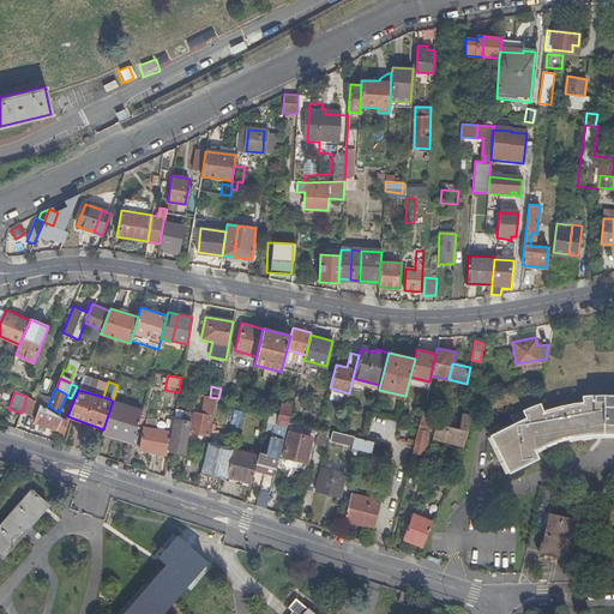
[(216,407),(217,398),(210,397),(197,395),(196,401),(204,402),(202,414),(193,413),(191,422),(190,432),(209,434),(214,407),(216,407)]
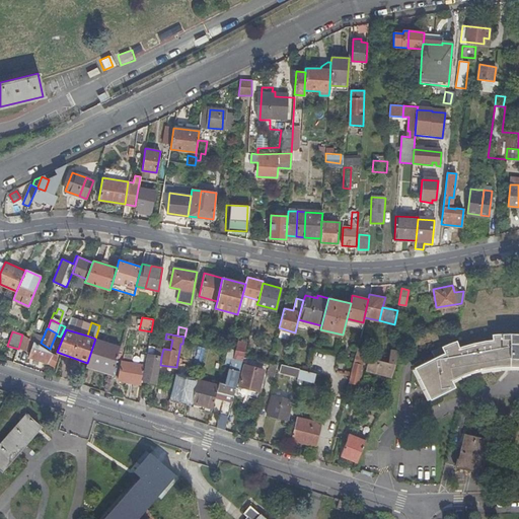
[(414,367),(428,397),(429,399),(454,387),(451,379),(465,374),(466,374),(467,374),(484,370),(491,369),(501,368),(509,368),(517,368),(518,367),(518,335),(492,334),(492,339),(479,341),(458,347),(455,340),(431,351),(434,357),(428,359),(414,367)]
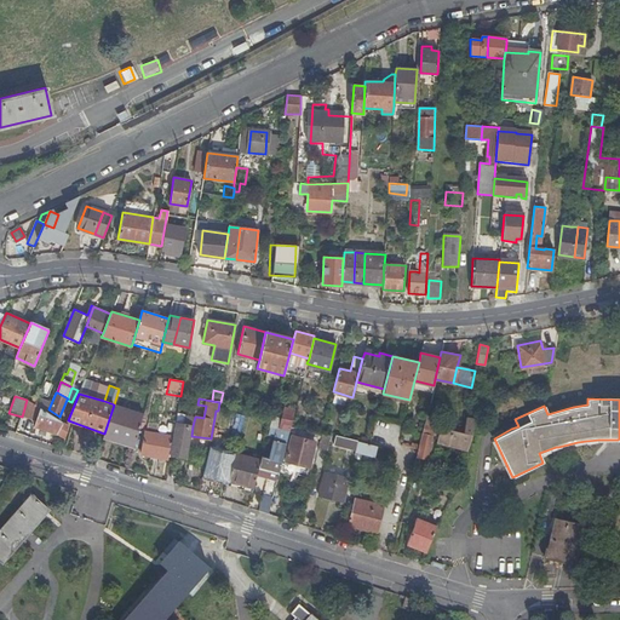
[(143,414),(114,405),(104,434),(103,437),(133,447),(143,414)]
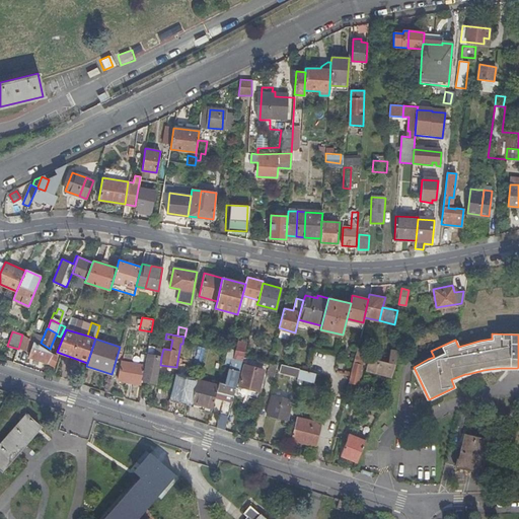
[(234,358),(242,360),(247,342),(238,340),(234,358)]
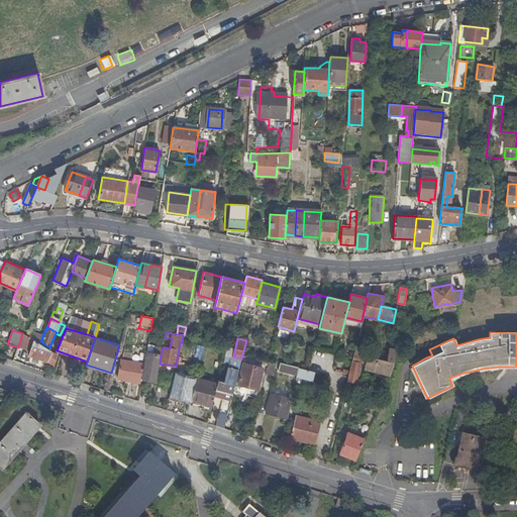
[(48,360),(55,366),(58,355),(33,340),(29,352),(48,360)]
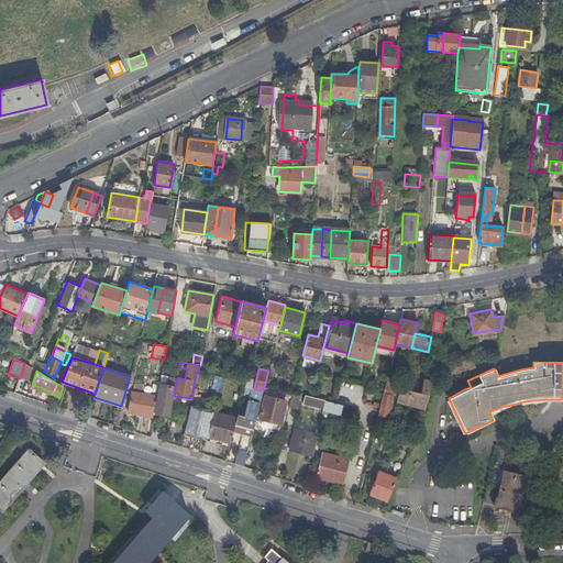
[(397,379),(387,377),(385,384),(396,386),(397,379)]
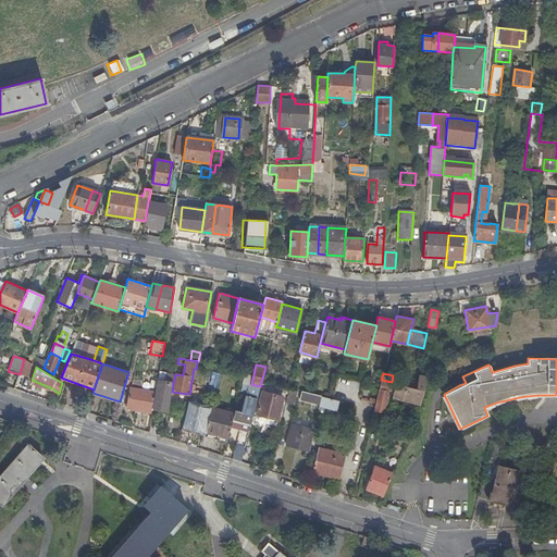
[(423,393),(426,376),(419,375),(417,388),(398,384),(395,383),(393,392),(392,397),(419,405),(423,393)]
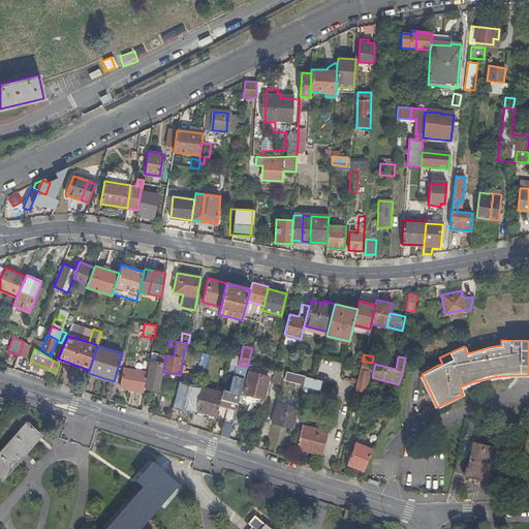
[(368,370),(373,372),(375,364),(372,363),(362,361),(360,368),(361,369),(356,389),(364,391),(368,370)]
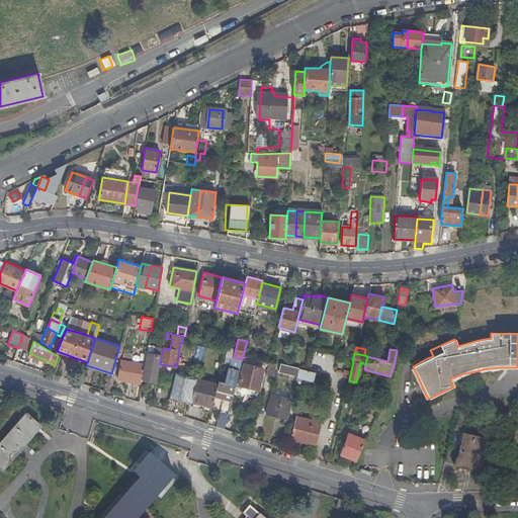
[(161,356),(147,354),(145,364),(143,375),(157,378),(160,364),(161,356)]
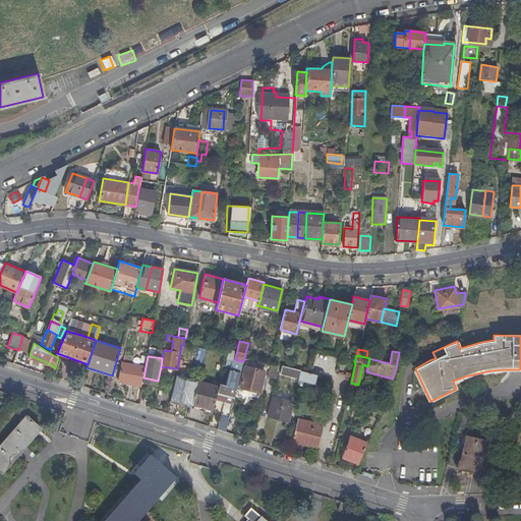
[(243,361),(234,359),(231,370),(230,370),(226,386),(220,384),(220,387),(218,393),(228,395),(221,416),(229,418),(237,386),(241,373),(242,365),(243,361)]
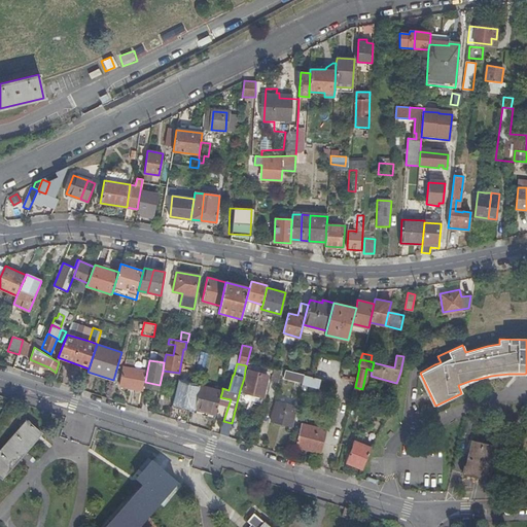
[(119,386),(123,387),(128,367),(124,366),(119,386)]
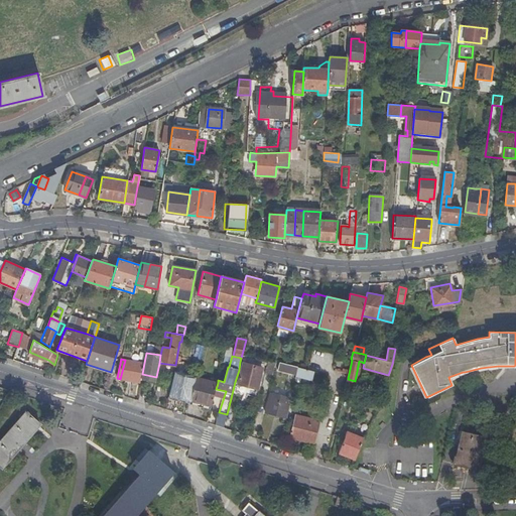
[(144,363),(125,360),(120,379),(140,382),(142,374),(144,363)]
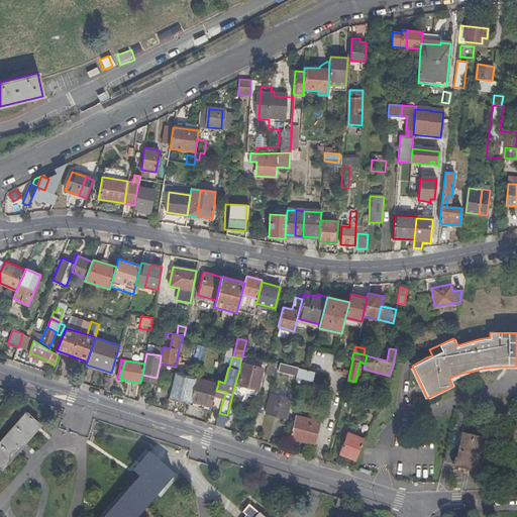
[(270,388),(277,362),(270,360),(263,386),(270,388)]
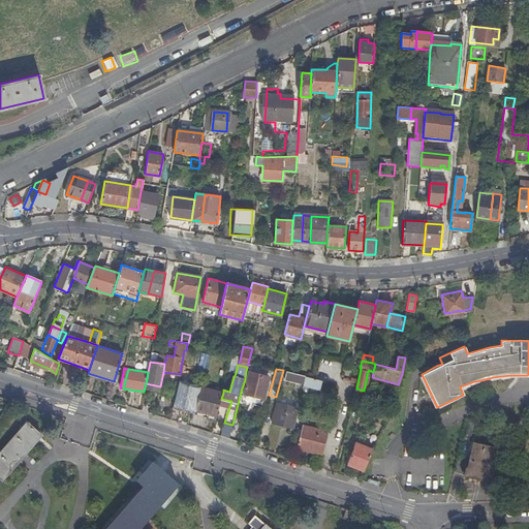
[(270,377),(246,371),(245,379),(241,392),(265,398),(270,377)]
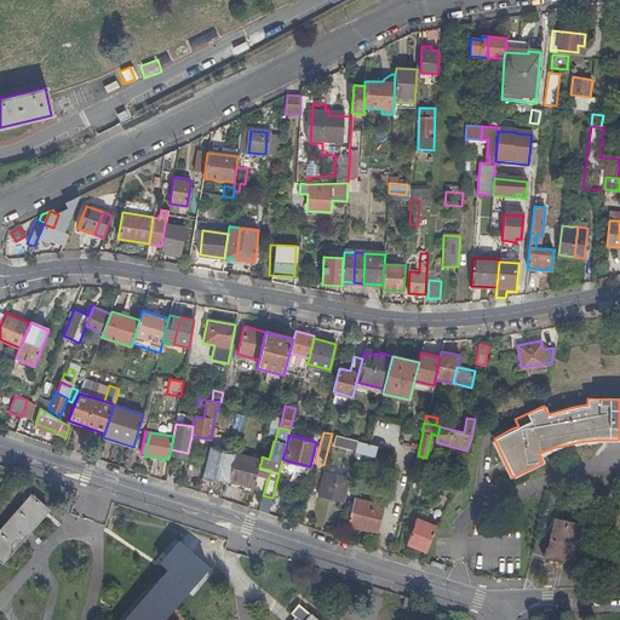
[(349,446),(356,447),(357,441),(342,437),(337,436),(334,445),(348,448),(349,446)]
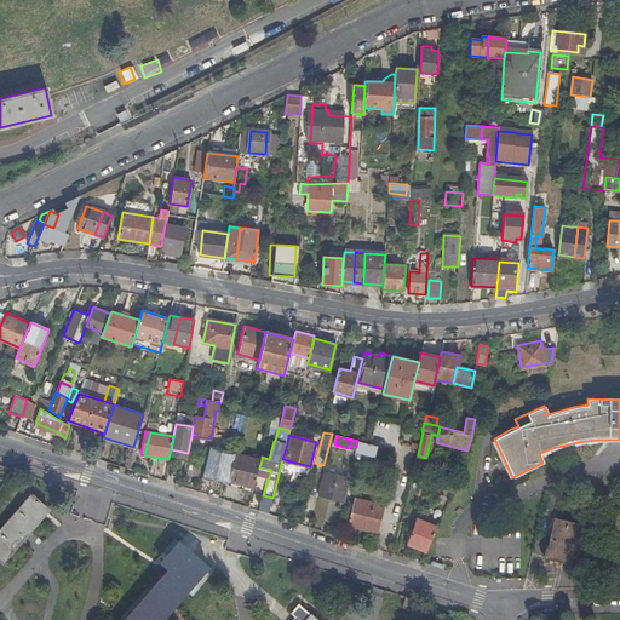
[(374,457),(377,446),(369,445),(357,441),(356,447),(355,452),(374,457)]
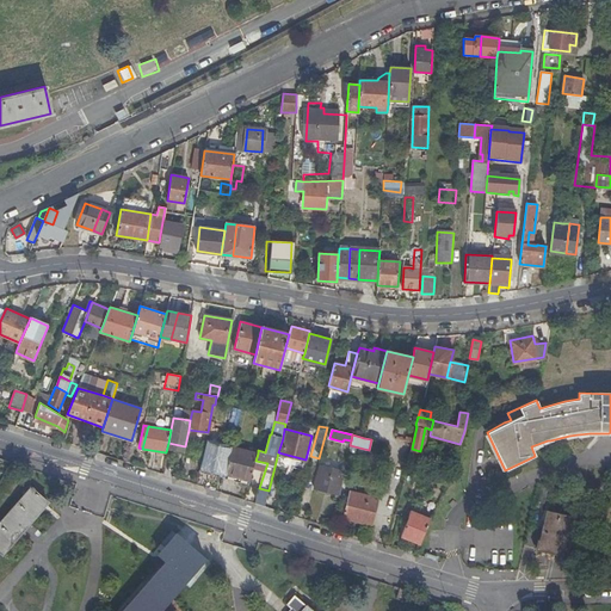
[(201,468),(226,474),(232,446),(207,440),(201,468)]
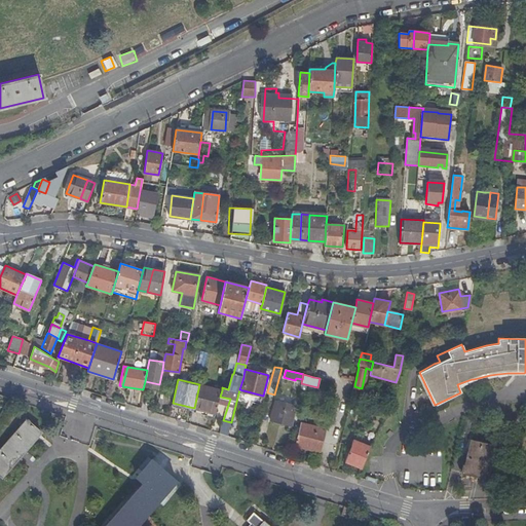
[(194,408),(215,413),(220,397),(222,390),(199,384),(194,408)]
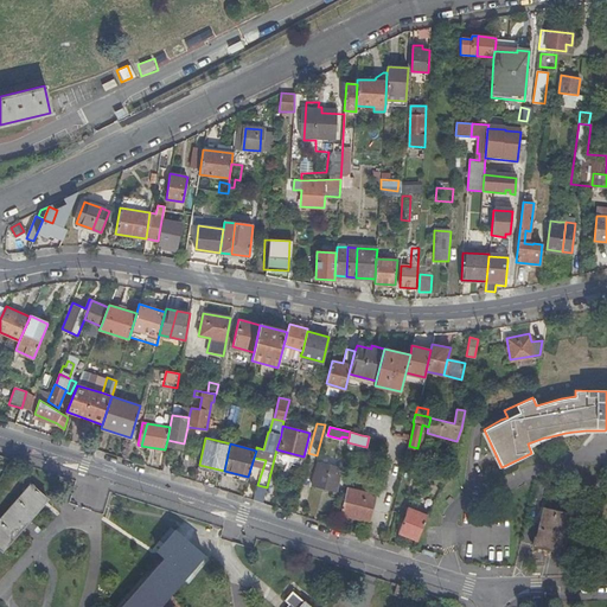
[(312,485),(338,491),(343,468),(317,461),(312,485)]
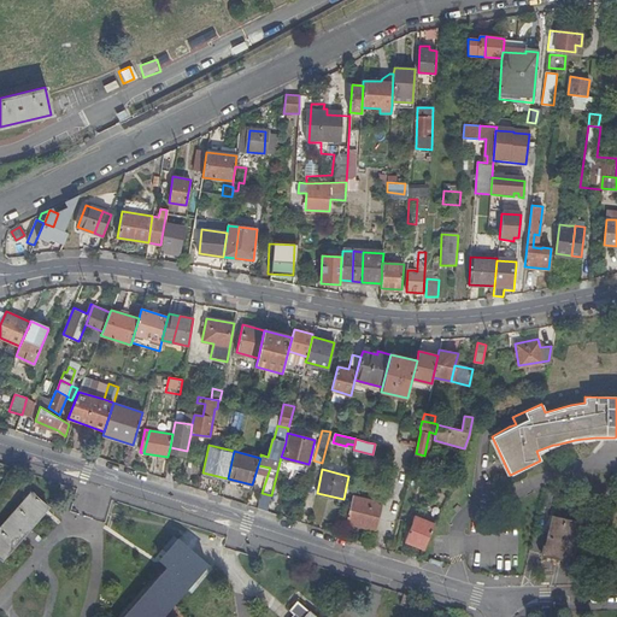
[(553,491),(544,488),(539,506),(548,509),(553,491)]
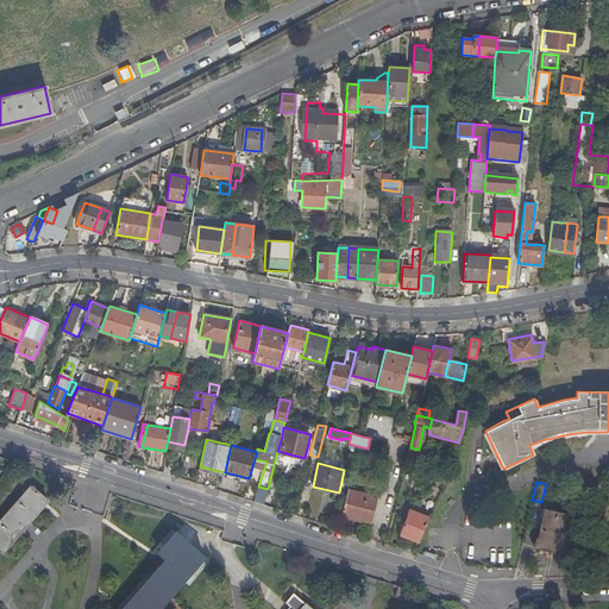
[(31,484),(18,498),(0,518),(0,546),(4,550),(49,500),(31,484)]
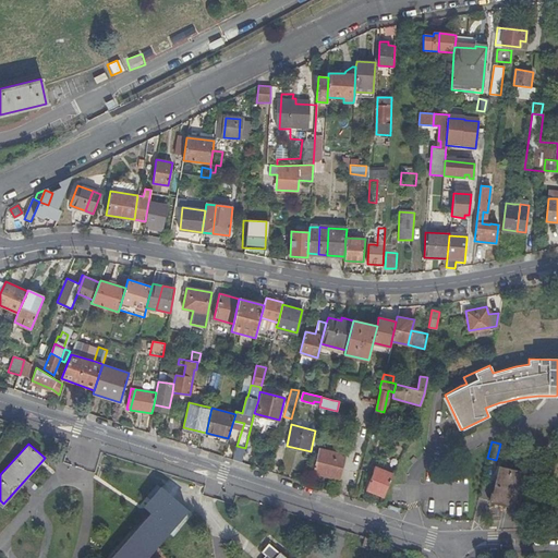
[(245,448),(237,446),(233,460),(242,462),(245,448)]
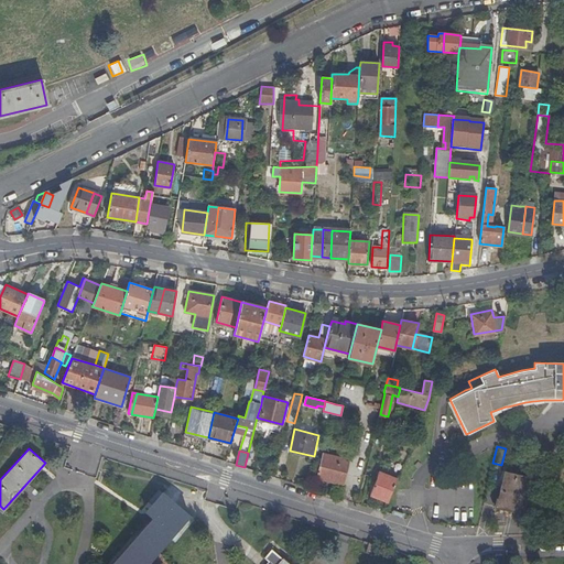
[(316,478),(344,486),(347,470),(349,459),(322,453),(316,478)]
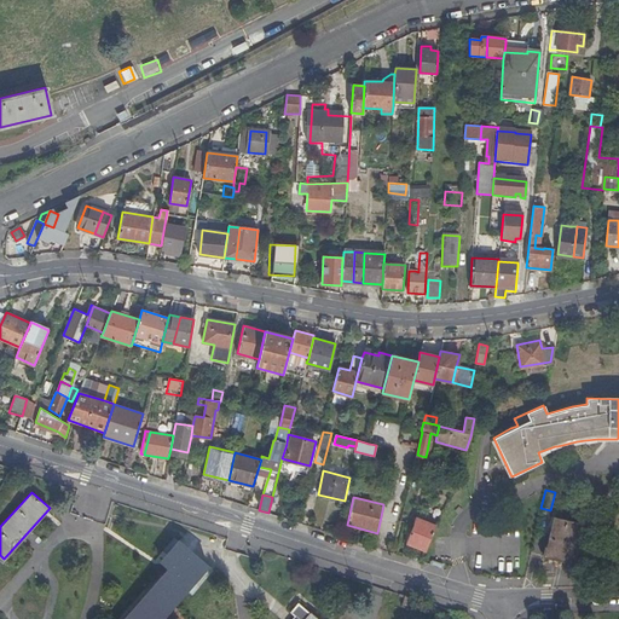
[(536,532),(548,534),(551,516),(549,516),(550,510),(541,508),(536,532)]
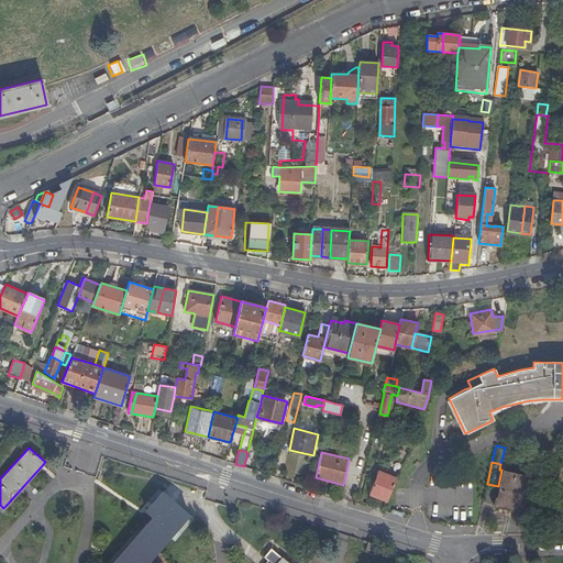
[(523,511),(531,476),(501,470),(498,486),(494,505),(523,511)]
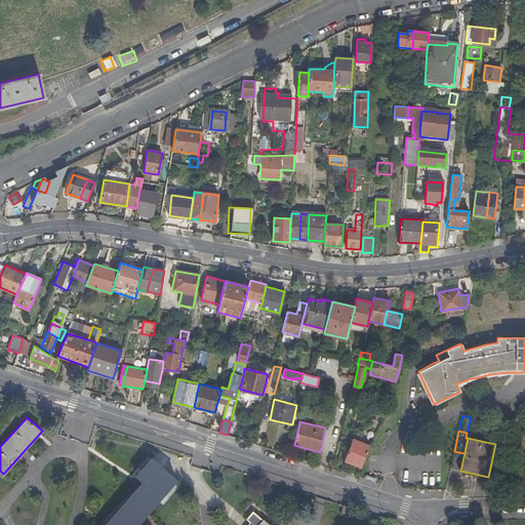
[(369,445),(352,439),(351,445),(345,460),(361,468),(369,445)]
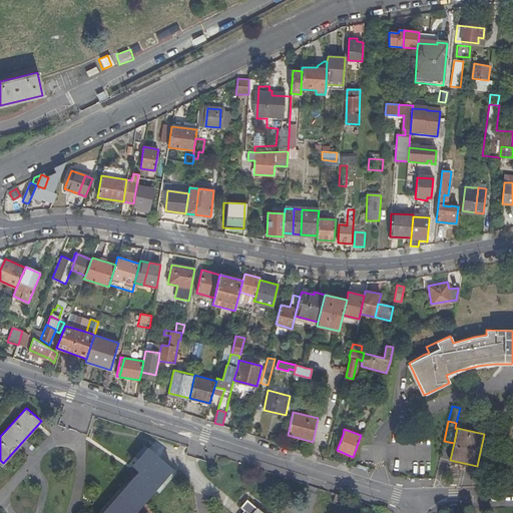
[(133,512),(174,467),(149,445),(132,463),(139,469),(99,512),(133,512)]
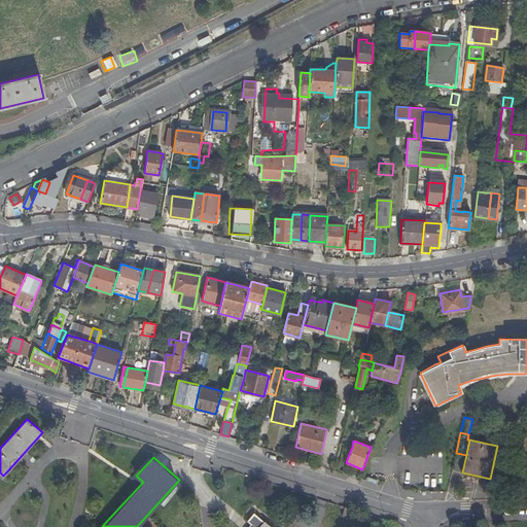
[(354,519),(357,512),(345,507),(343,514),(354,519)]
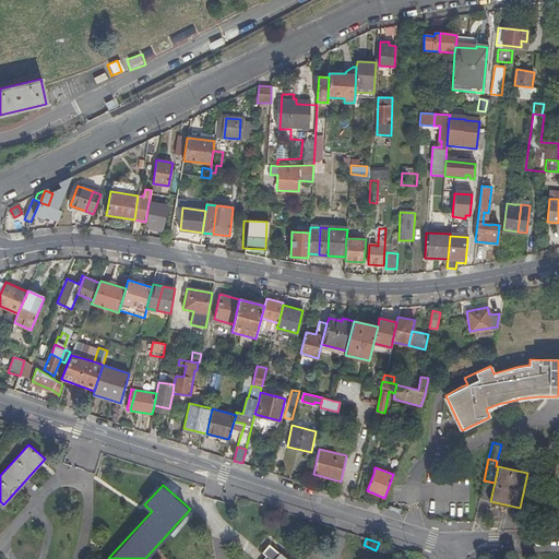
[(290,558),(271,540),(262,550),(266,554),(273,558),(272,558),(290,558)]
